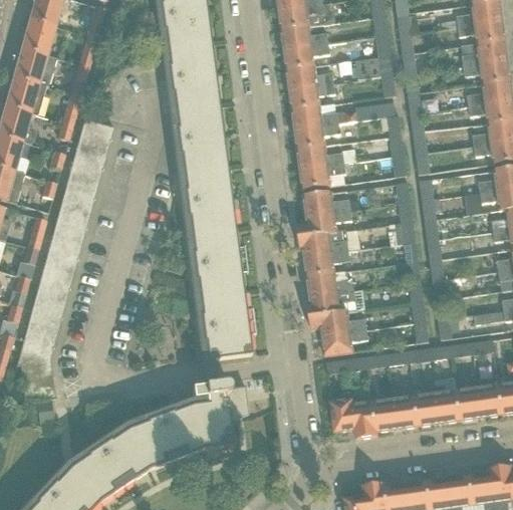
[(35,0),(31,18),(56,25),(63,0),(35,0)]
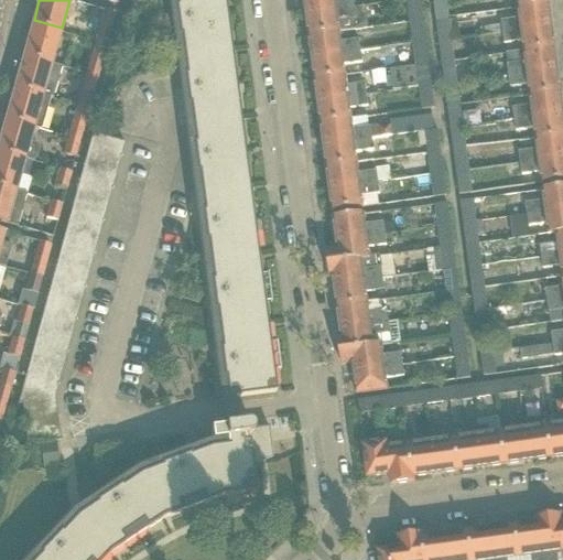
[(229,83),(237,82),(237,78),(229,79),(227,68),(235,67),(229,24),(222,25),(220,13),(228,12),(228,10),(219,11),(218,0),(177,0),(229,395),(278,388),(274,366),(267,367),(264,356),(273,354),(272,352),(264,353),(263,342),(271,341),(266,298),(258,299),(256,288),(264,287),(263,283),(256,284),(255,273),(262,272),(262,271),(257,229),(249,230),(247,218),(255,217),(255,215),(247,216),(246,204),(253,203),(248,161),(239,162),(238,150),(246,149),(246,147),(238,148),(236,137),(245,136),(238,93),(230,94),(229,83)]
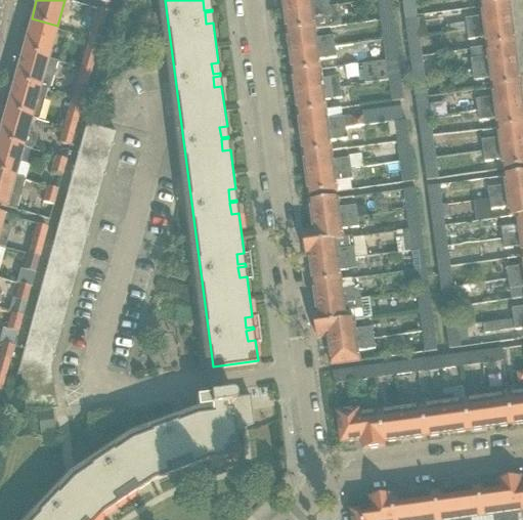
[(284,0),(285,9),(332,3),(331,0),(284,0)]
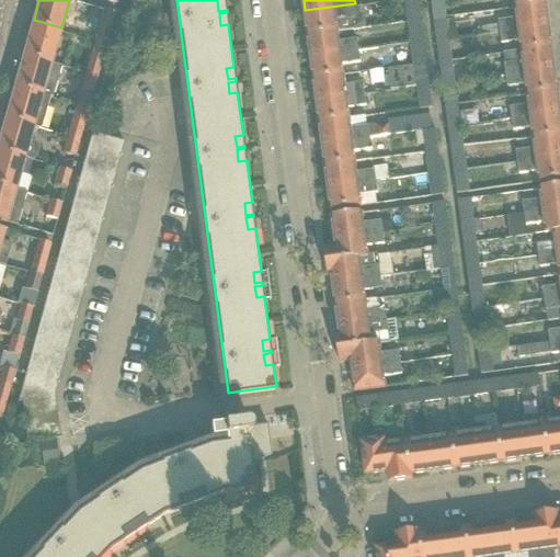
[(407,0),(408,13),(421,11),(420,0),(407,0)]
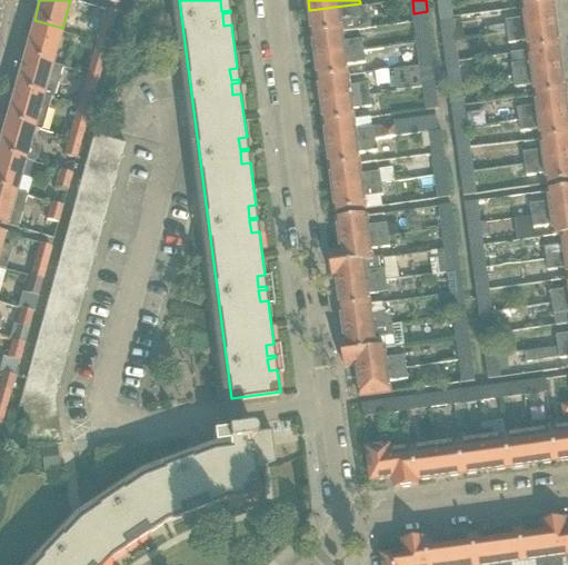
[(439,0),(440,9),(452,8),(451,0),(439,0)]
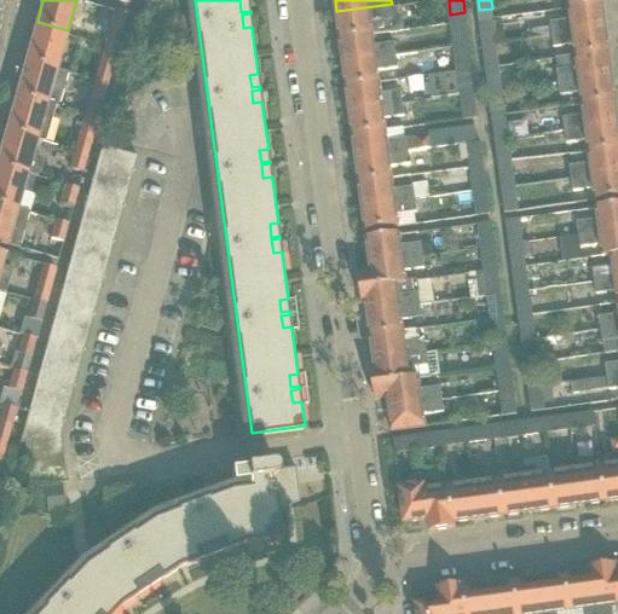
[(550,18),(553,30),(607,23),(604,0),(569,4),(571,16),(550,18)]
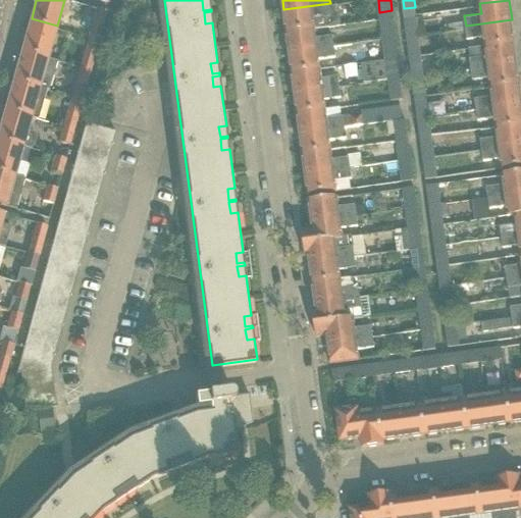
[(330,3),(283,9),(287,30),(315,26),(332,23),(331,13),(330,3)]
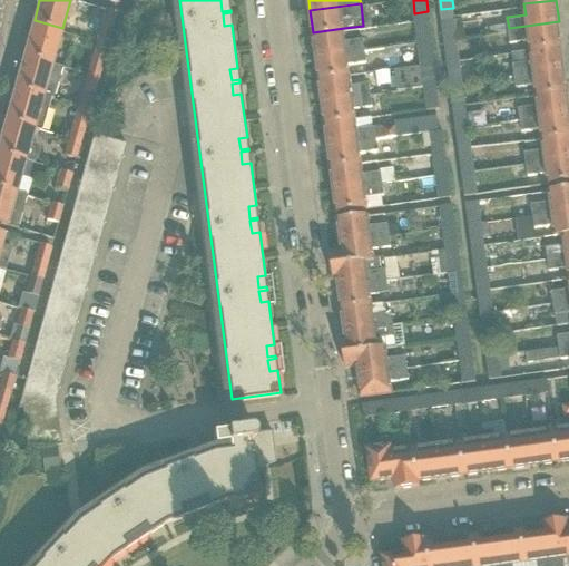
[(106,7),(99,31),(111,35),(118,10),(116,9),(106,7)]
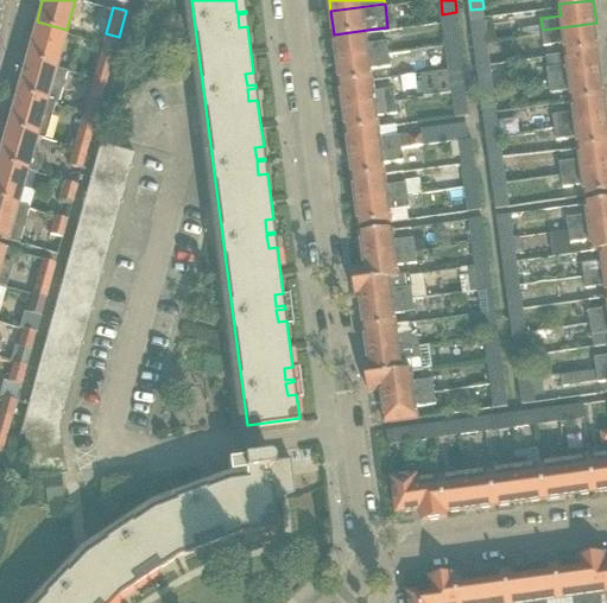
[(37,21),(26,58),(56,67),(57,64),(67,30),(37,21)]
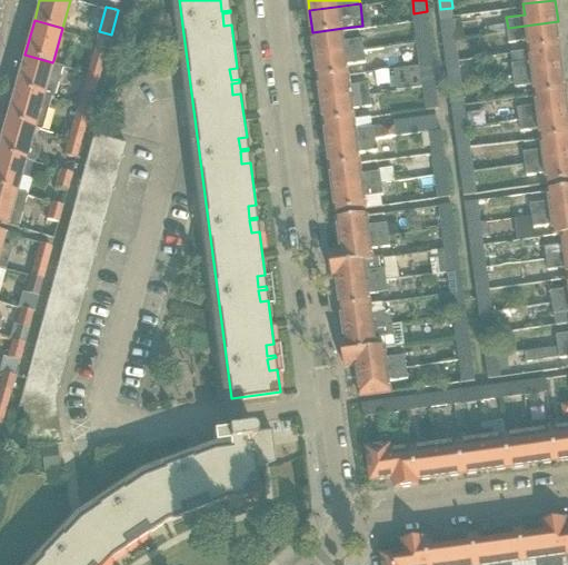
[(455,21),(442,23),(444,37),(457,35),(455,21)]
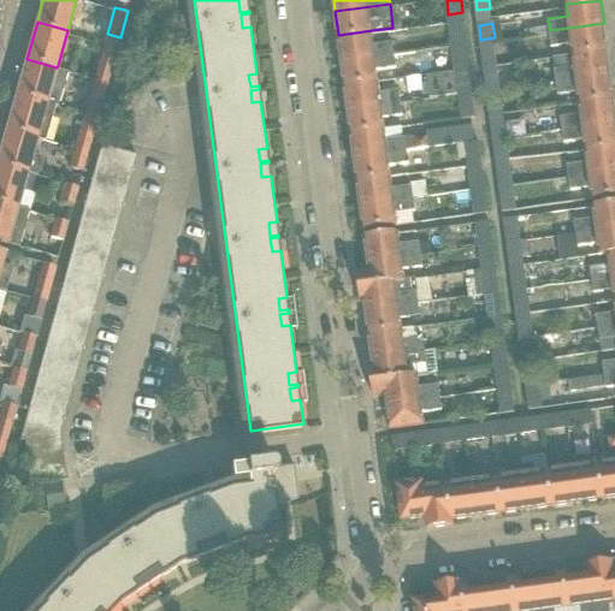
[(572,41),(573,52),(607,47),(604,23),(550,30),(551,43),(572,41)]
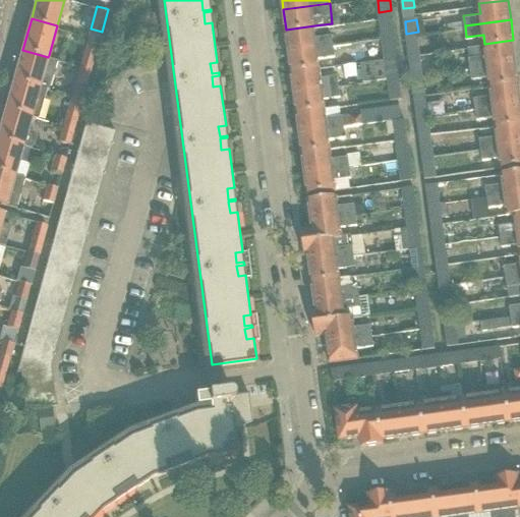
[(393,23),(381,24),(382,38),(395,36),(393,23)]
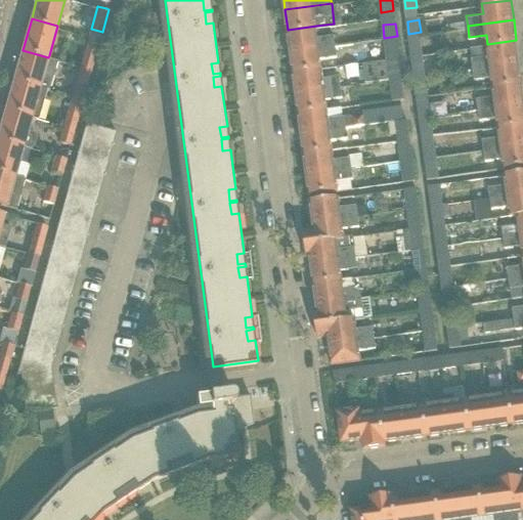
[(288,30),(291,50),(336,44),(334,33),(317,35),(316,26),(288,30)]
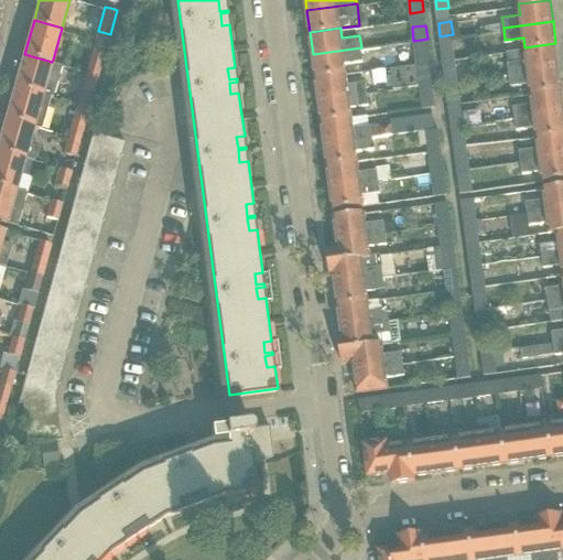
[(453,34),(440,36),(442,53),(455,51),(453,34)]
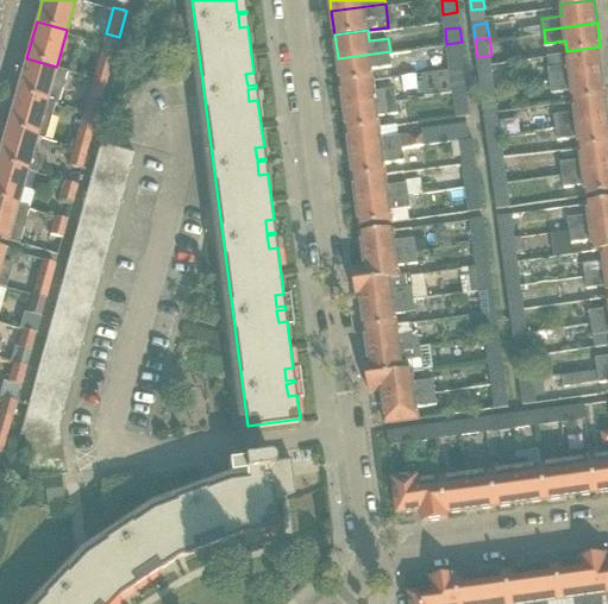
[(104,41),(99,60),(113,63),(118,44),(104,41)]
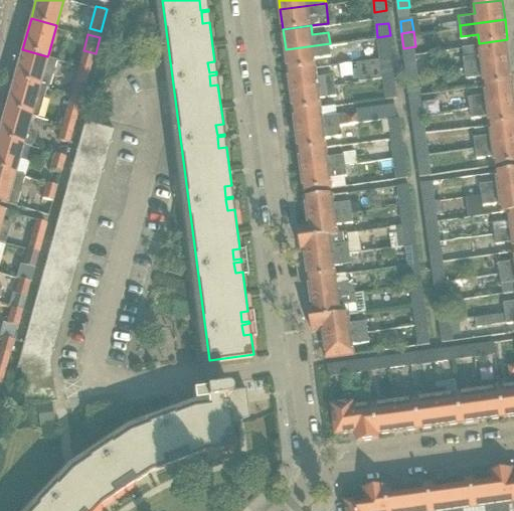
[(390,35),(377,37),(379,52),(392,50),(390,35)]
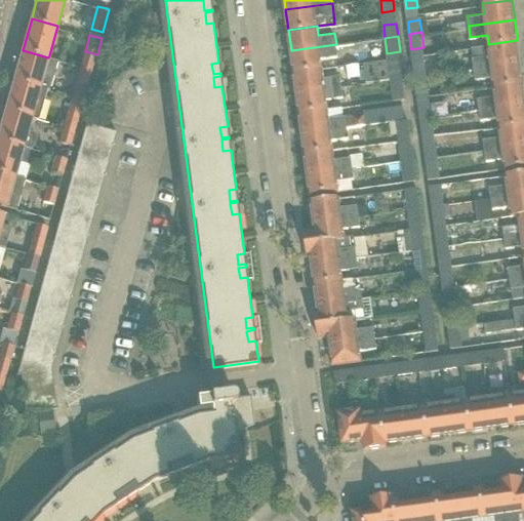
[(471,46),(474,67),(520,61),(517,40),(488,44),(471,46)]
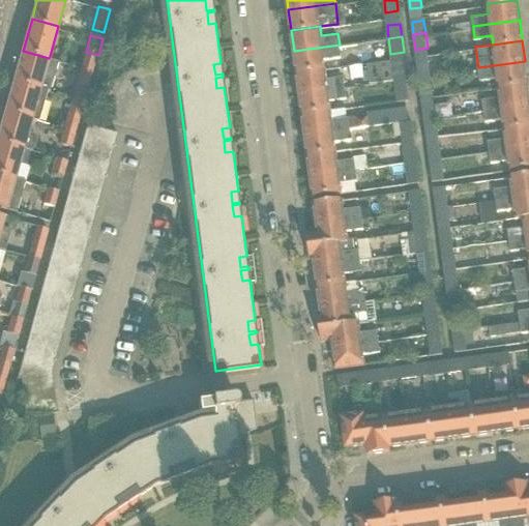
[(294,51),(296,71),(326,67),(324,57),(341,55),(340,45),(294,51)]
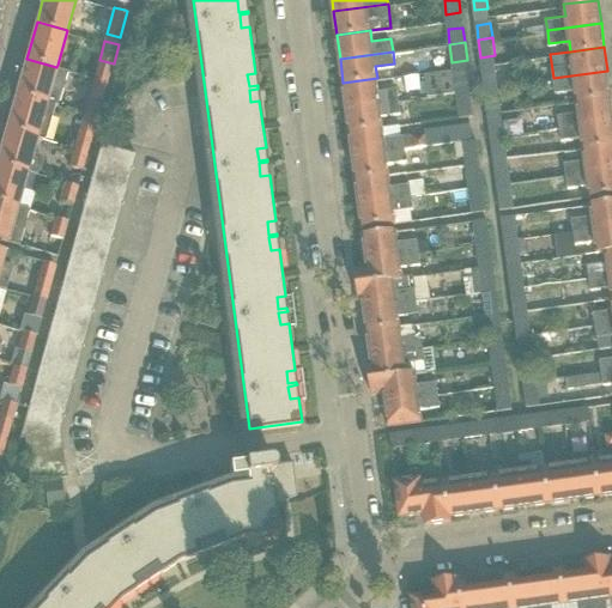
[(26,59),(17,91),(46,99),(47,99),(55,102),(59,103),(68,70),(56,67),(26,59)]
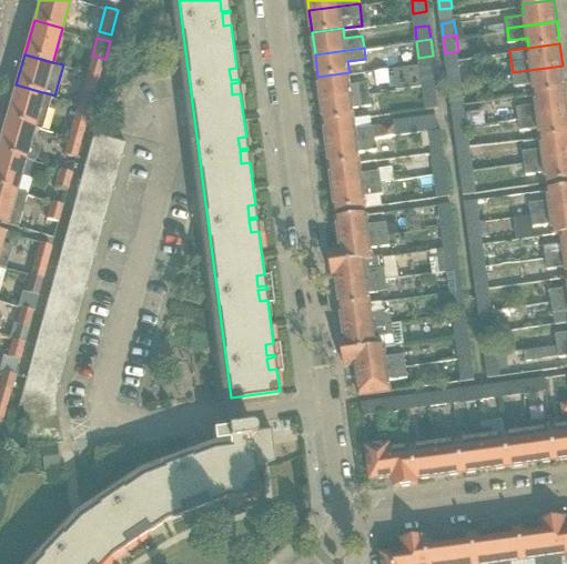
[(433,61),(393,67),(396,88),(422,84),(436,83),(433,61)]
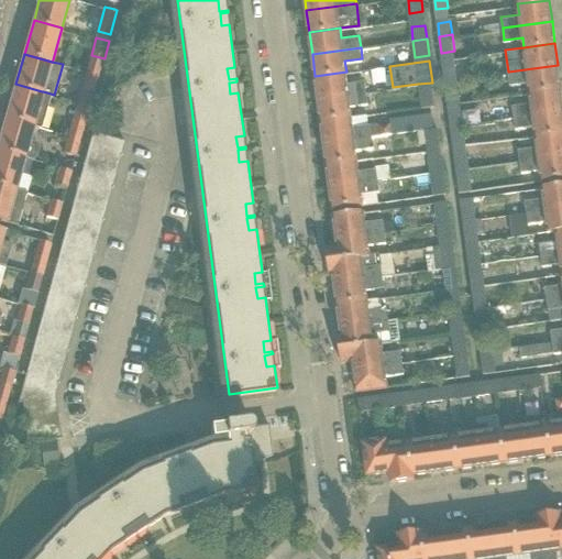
[(455,65),(443,66),(445,79),(458,78),(455,65)]
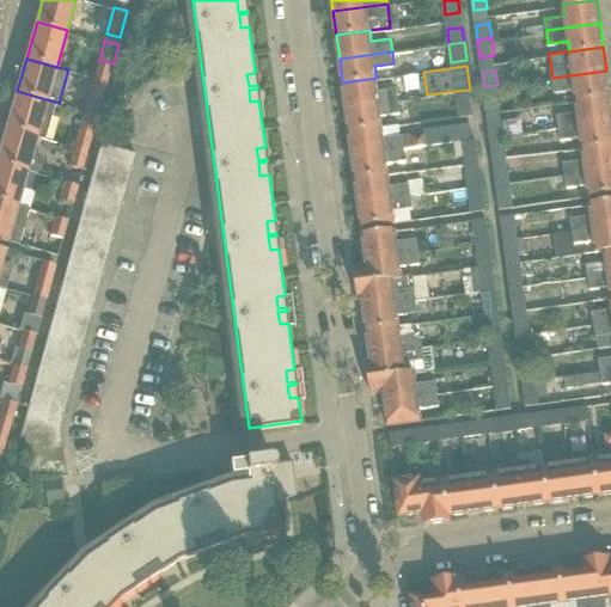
[(574,89),(575,98),(610,94),(606,71),(553,78),(554,91),(574,89)]
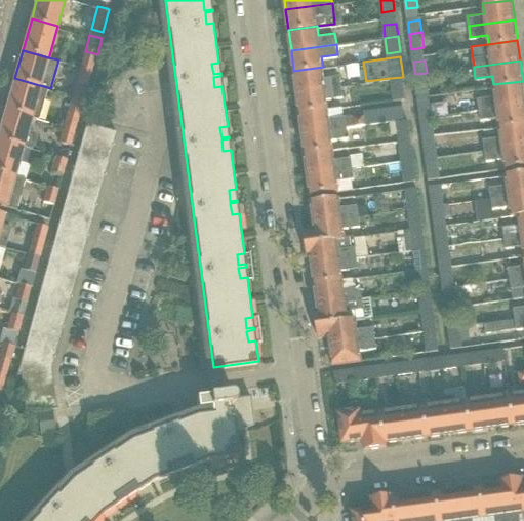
[(80,65),(75,84),(86,88),(92,68),(80,65)]
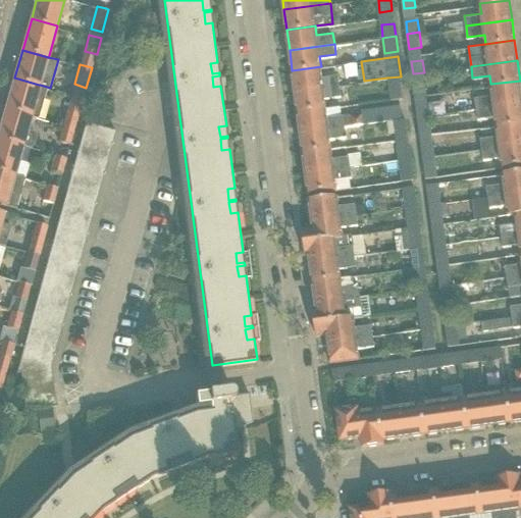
[(292,70),(295,91),(340,85),(339,73),(337,72),(322,74),(321,66),(292,70)]
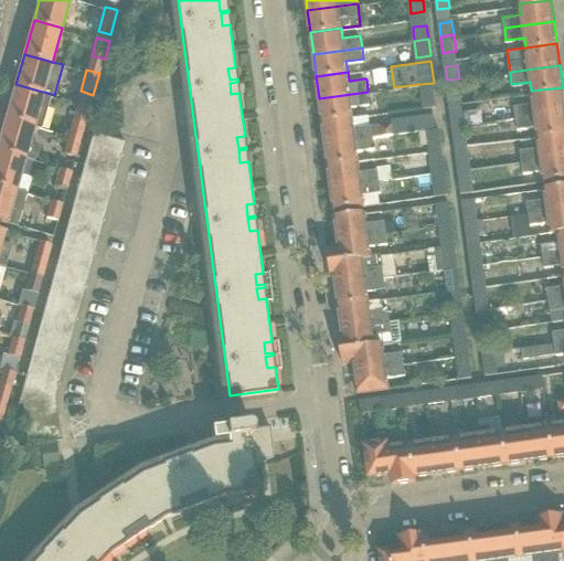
[(459,78),(447,80),(449,96),(461,95),(459,78)]
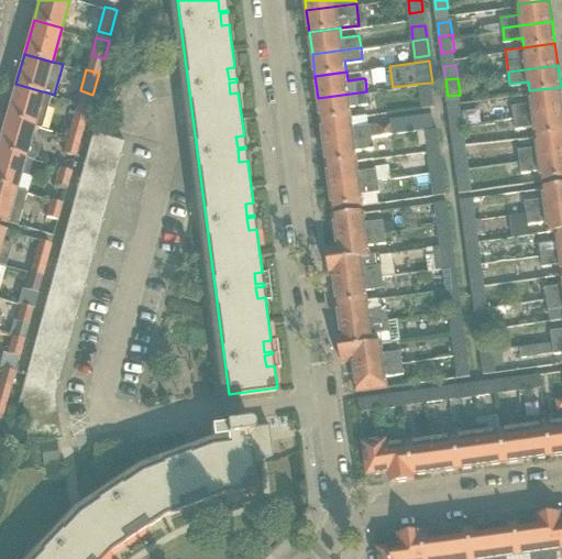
[(432,83),(418,84),(420,100),(434,98),(432,83)]
